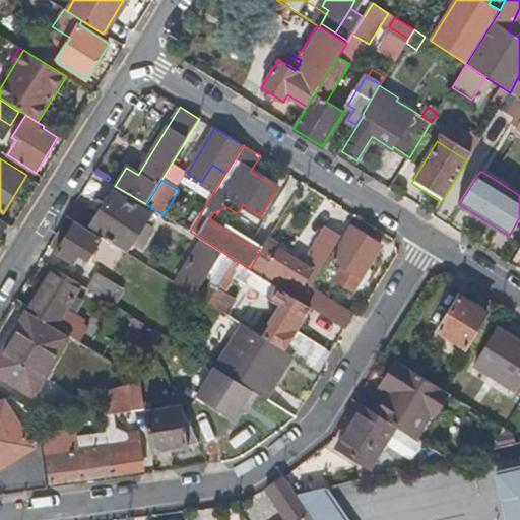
[(113,190),(89,229),(126,251),(149,212),(113,190)]
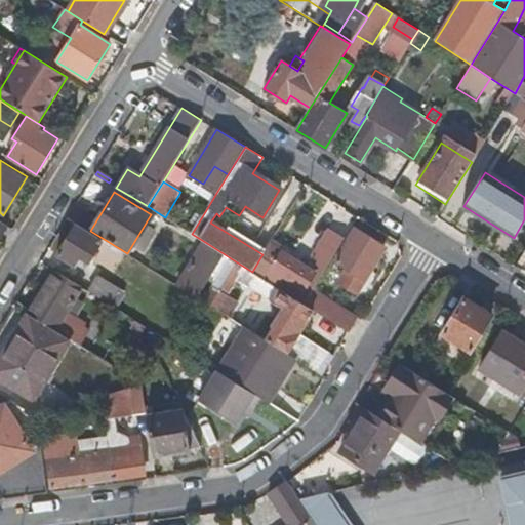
[(88,261),(103,239),(77,224),(58,253),(75,264),(80,256),(88,261)]
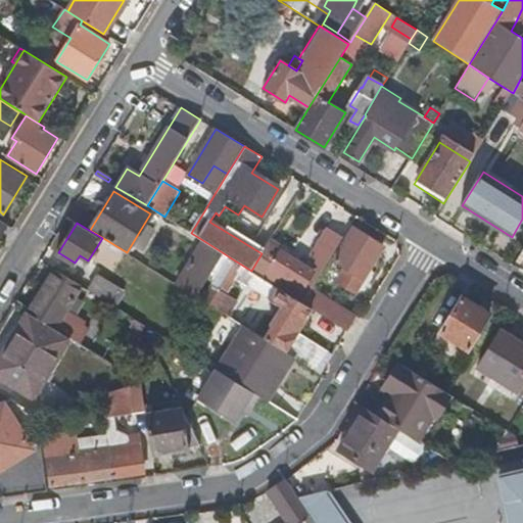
[(320,262),(314,272),(303,287),(310,291),(312,289),(344,237),(329,228),(311,255),(320,262)]
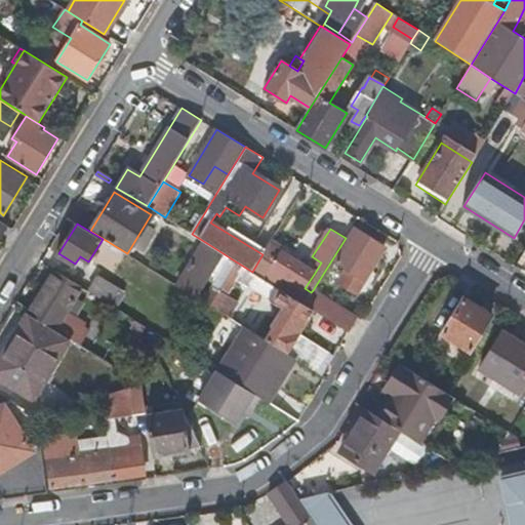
[(356,293),(385,247),(355,230),(335,261),(345,268),(336,281),(356,293)]
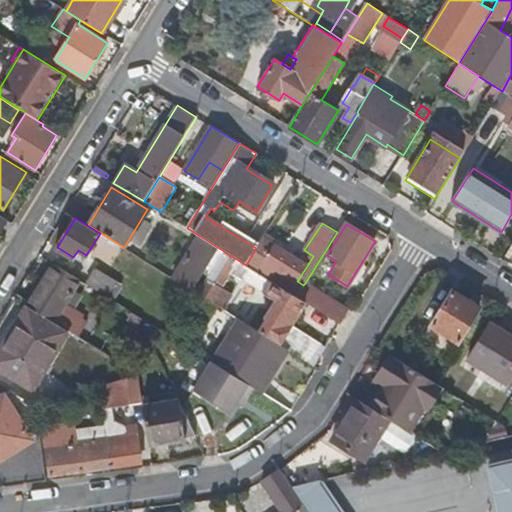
[(200,236),(173,279),(193,291),(206,270),(217,251),(219,248),(200,236)]
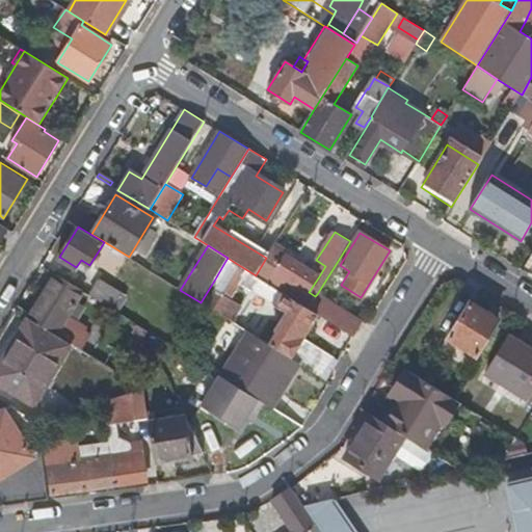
[(309,292),(319,276),(272,247),(266,258),(256,275),(267,283),(274,271),(293,282),(309,292)]
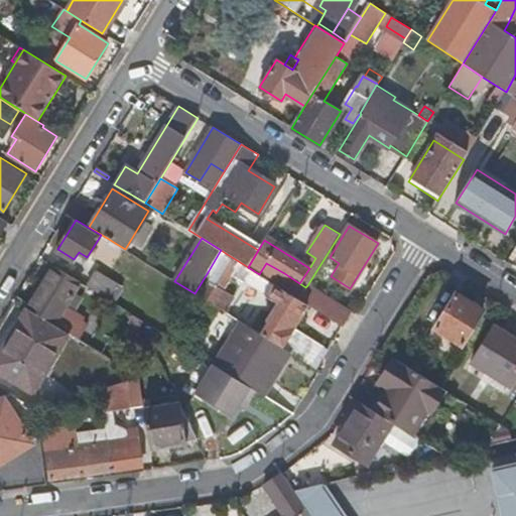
[(225,256),(219,253),(208,272),(213,275),(225,256)]
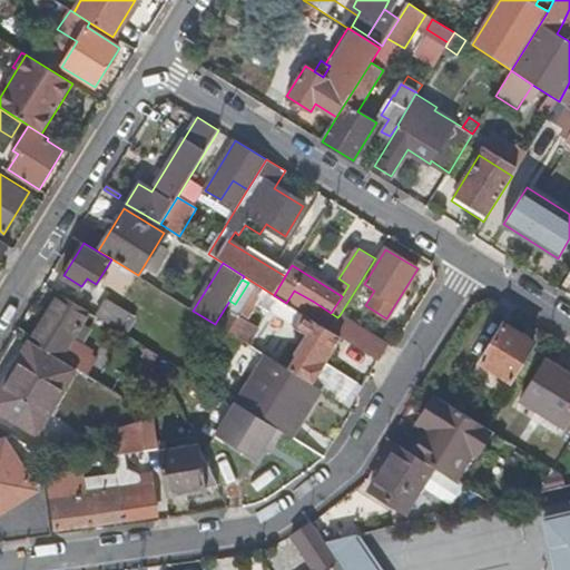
[(325,362),(341,336),(331,330),(306,315),(286,303),(274,295),(251,281),(248,283),(235,304),(220,327),(248,344),(258,328),(246,321),(256,304),(300,332),(279,364),(292,372),(320,389),(350,408),(363,385),(325,362)]
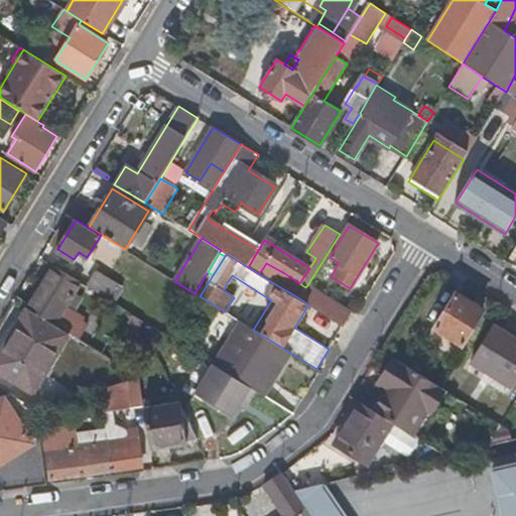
[(277,285),(284,273),(266,263),(259,274),(277,285)]
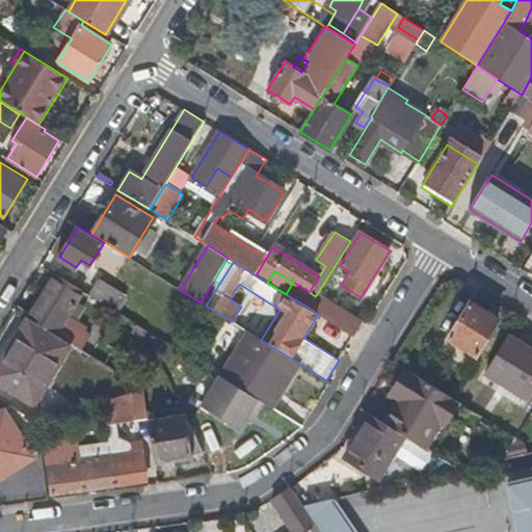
[(56,274),(28,318),(56,336),(83,291),(56,274)]
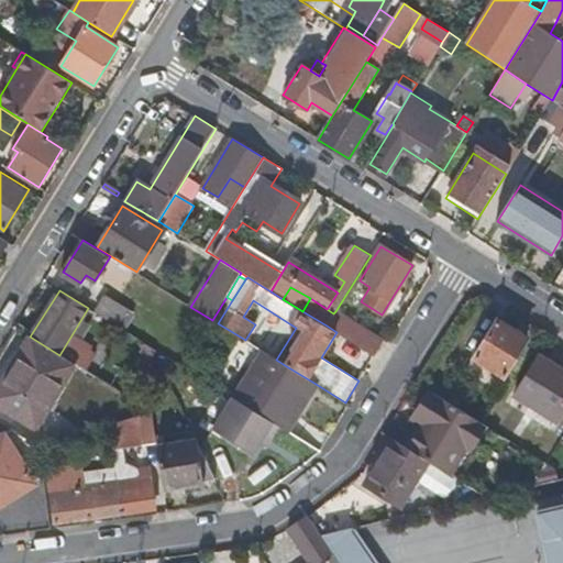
[(106,297),(96,312),(121,329),(131,313),(106,297)]
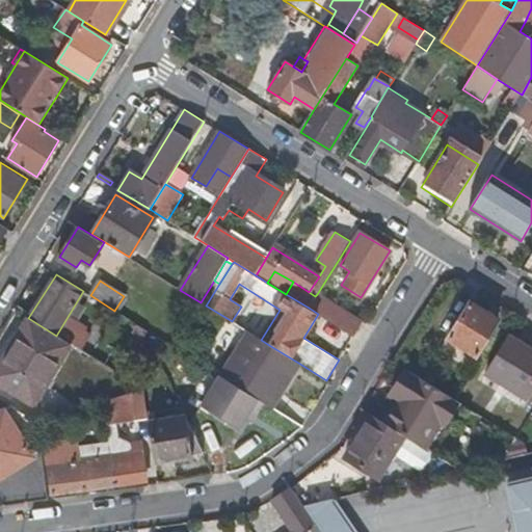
[(315,296),(309,292),(293,282),(286,294),(309,308),(315,296)]
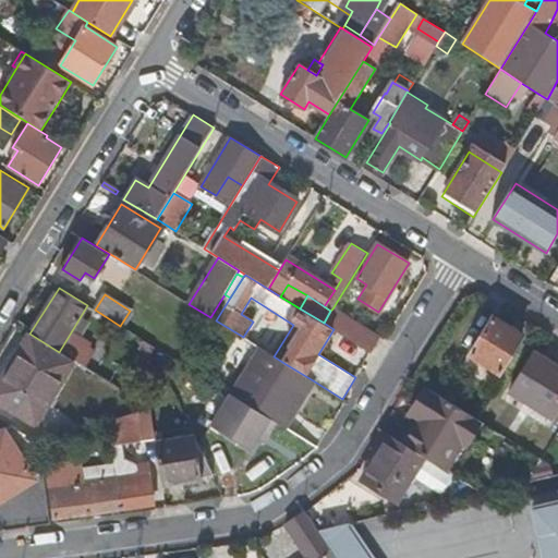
[(380,338),(332,308),(330,311),(324,323),(334,329),(371,353),(379,338),(380,338)]
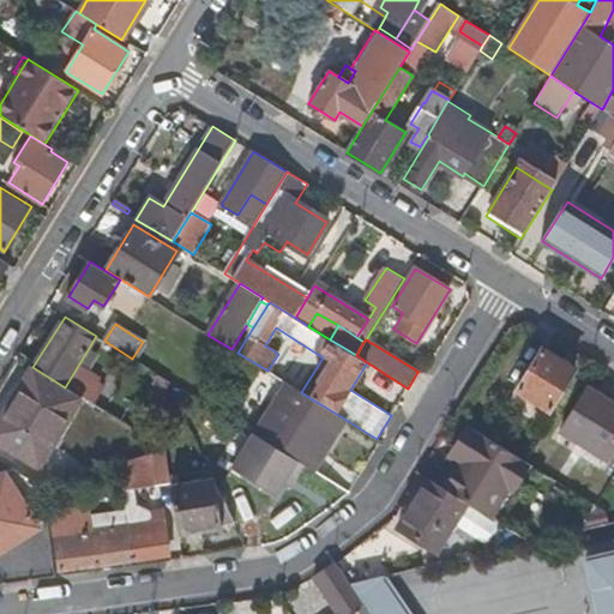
[(576,368),(543,348),(518,389),(551,409),(576,368)]
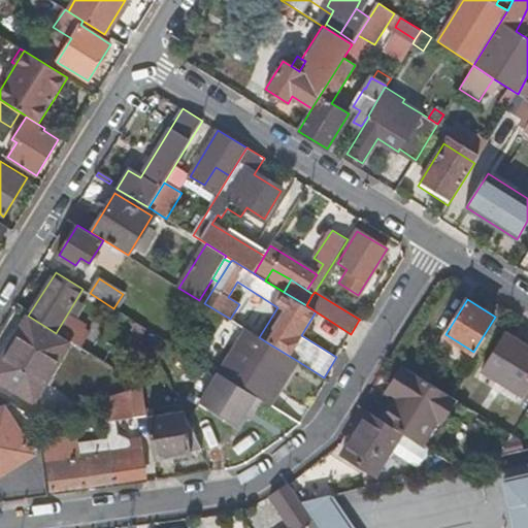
[(28,316),(13,339),(6,351),(12,354),(0,372),(0,378),(33,399),(69,341),(56,333),(28,316)]
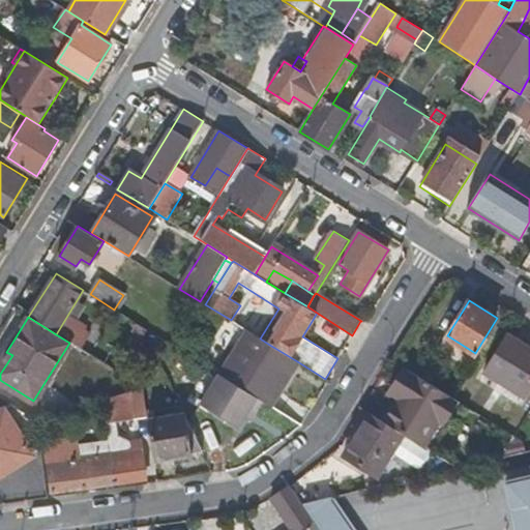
[(267,351),(271,346),(260,339),(247,330),(219,375),(262,402),(270,406),(294,367),(267,351)]
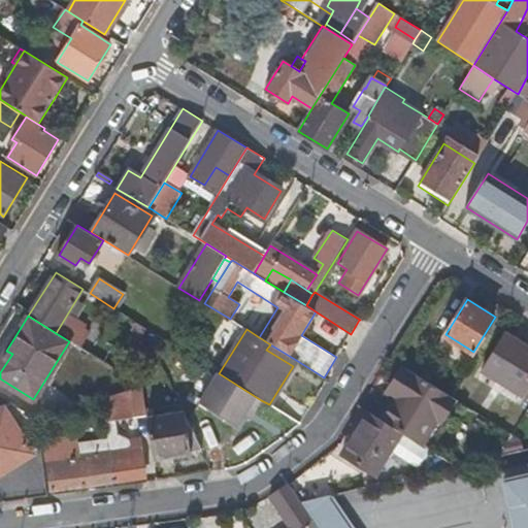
[(527,345),(506,332),(484,369),(523,394),(527,385),(527,345)]
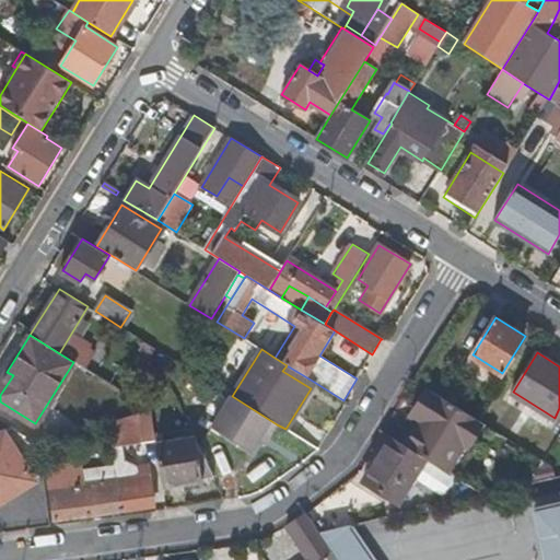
[(0,368),(0,395),(13,375),(7,372),(14,360),(8,356),(0,368)]
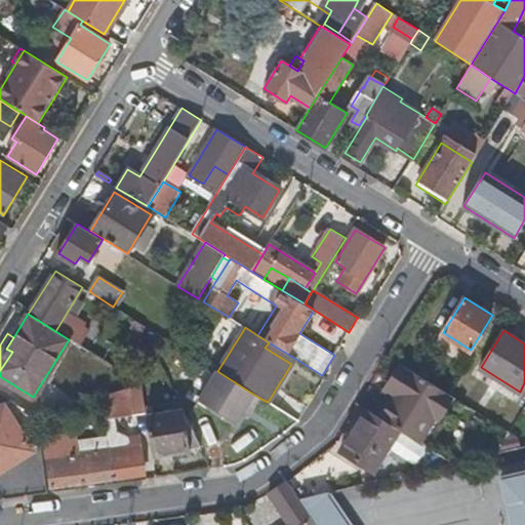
[(291,364),(294,358),(269,342),(265,348),(291,364)]
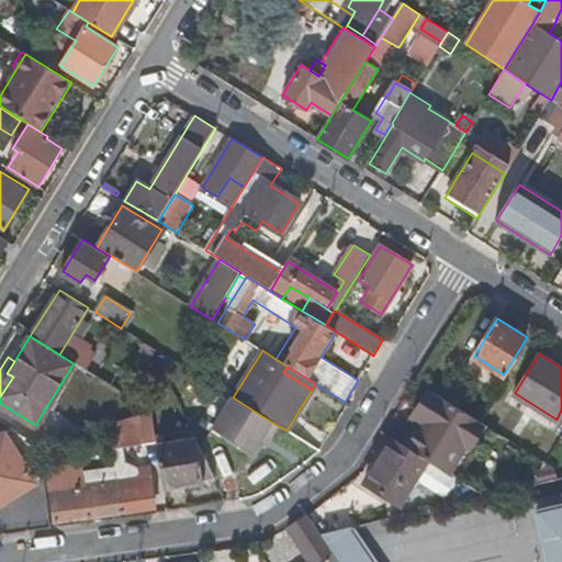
[(470,447),(483,424),(480,422),(429,391),(418,411),(428,416),(408,448),(426,460),(447,472),(465,444),(470,447)]
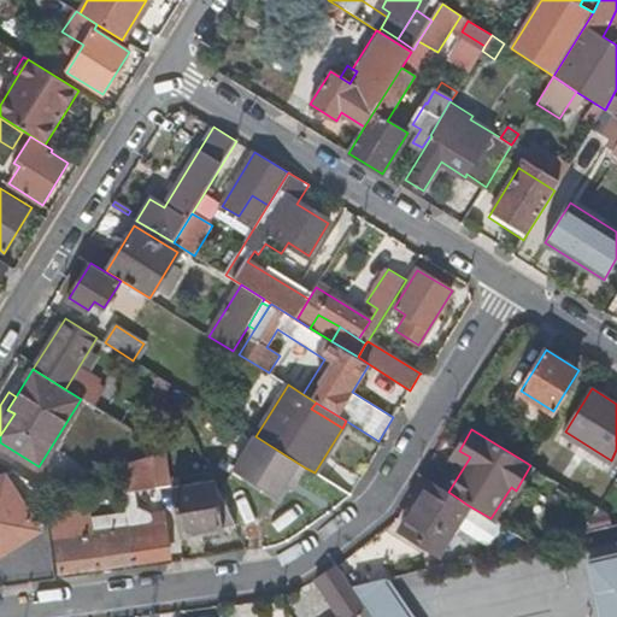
[(294,483),(305,468),(256,436),(253,435),(231,470),(276,498),(283,486),(287,480),(294,483)]
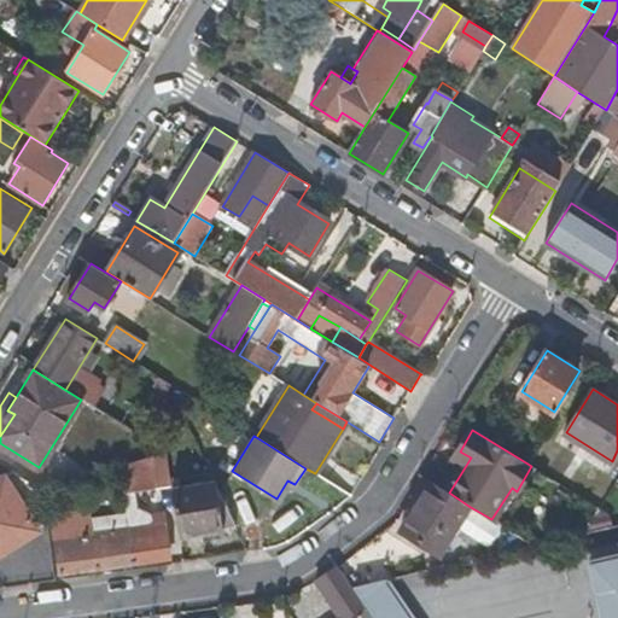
[(471,458),(460,452),(455,448),(452,455),(461,461),(443,489),(449,493),(471,458)]
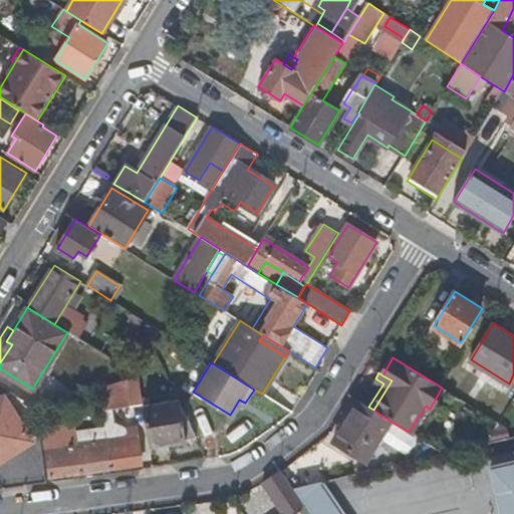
[(103,411),(144,405),(140,378),(139,377),(99,389),(103,411)]
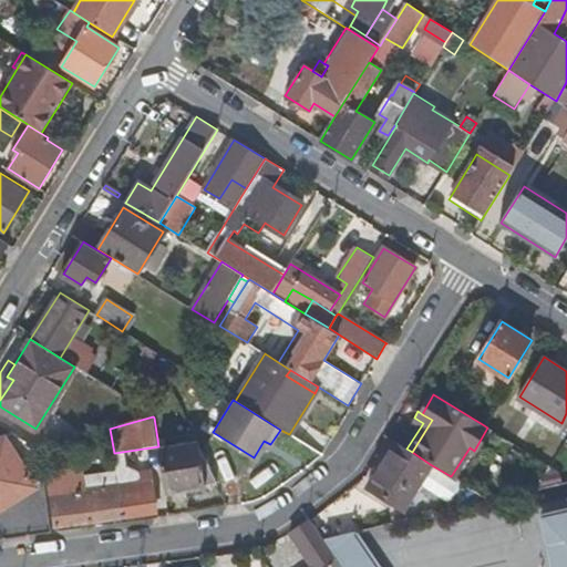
[(460,482),(492,431),(487,428),(474,451),(470,447),(451,476),(460,482)]
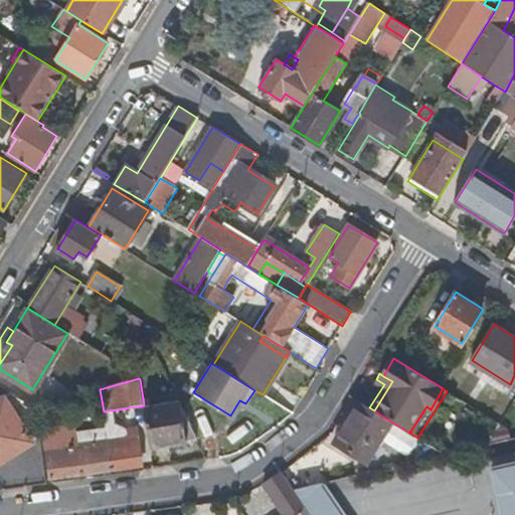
[(0,462),(39,438),(36,408),(11,392),(0,399),(0,462)]
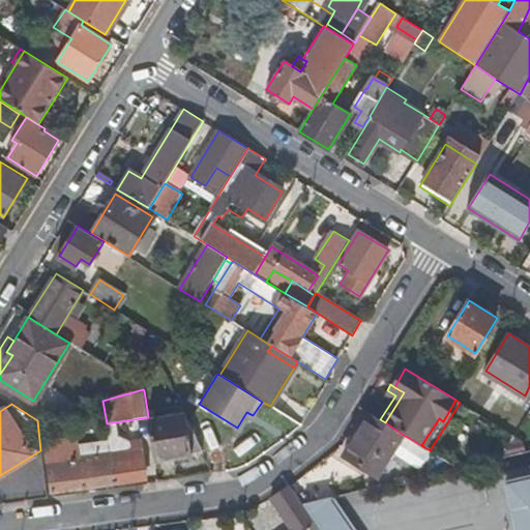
[(249,420),(253,415),(246,412),(243,417),(249,420)]
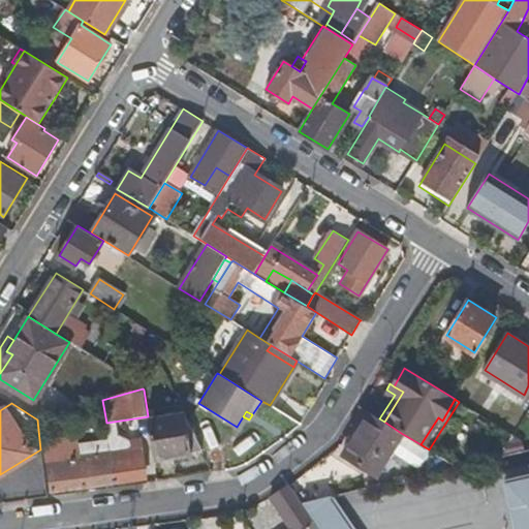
[(375,473),(401,433),(384,422),(379,418),(369,412),(343,454),(375,473)]
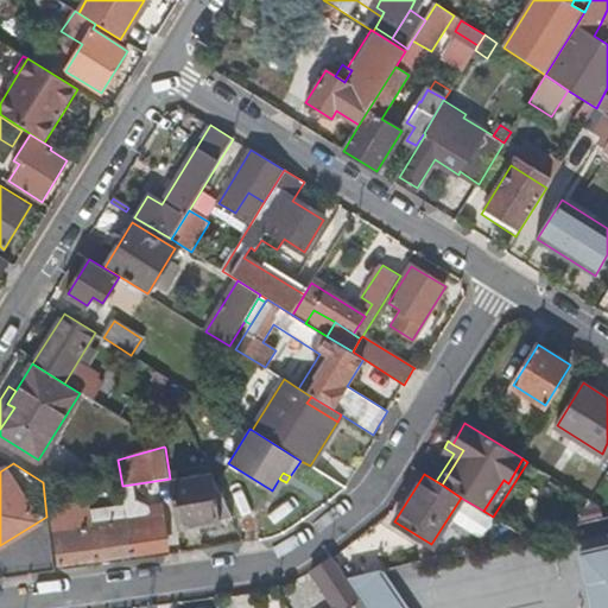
[(219,521),(214,477),(171,483),(177,529),(219,521)]
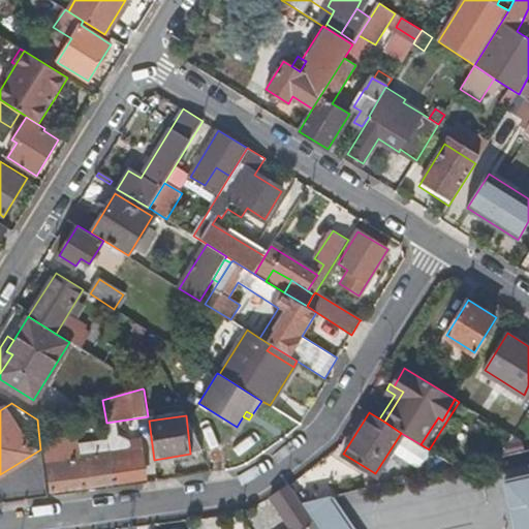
[(190,454),(203,452),(186,415),(190,454)]
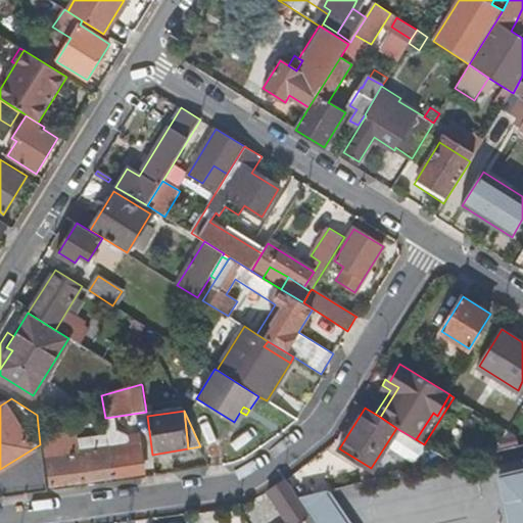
[(80,453),(109,448),(107,436),(78,440),(80,453)]
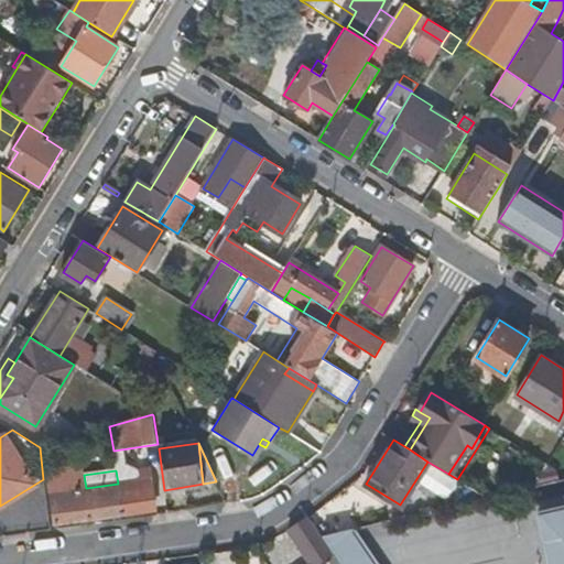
[(86,488),(84,475),(51,479),(53,492),(86,488)]
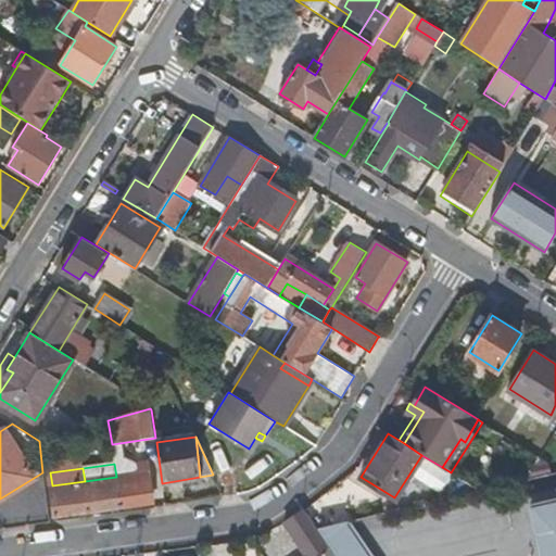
[(116,477),(85,481),(52,485),(51,485),(54,517),(153,503),(149,471),(116,477)]
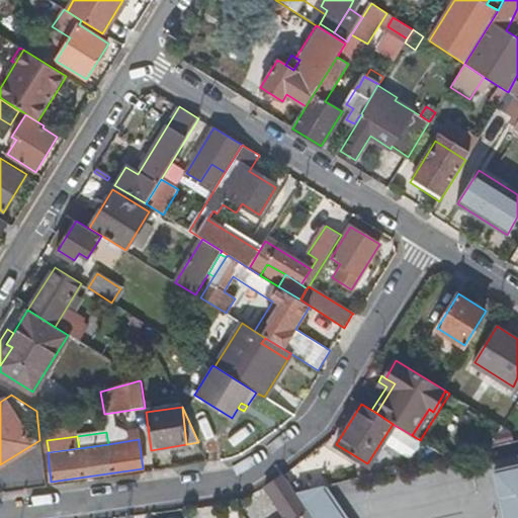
[(517,517),(517,465),(494,471),(505,517),(517,517)]
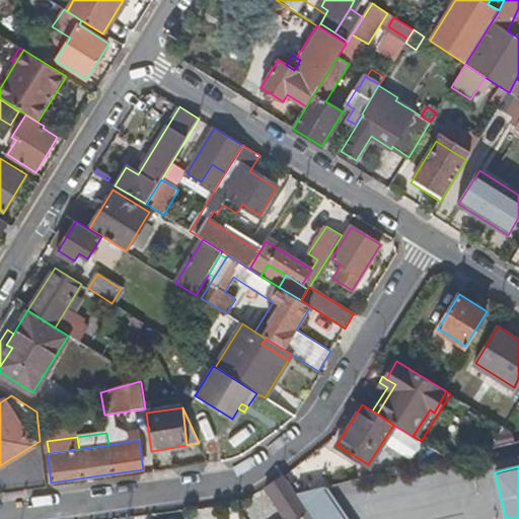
[(285,518),(312,518),(296,494),(283,475),(265,489),(285,518)]
